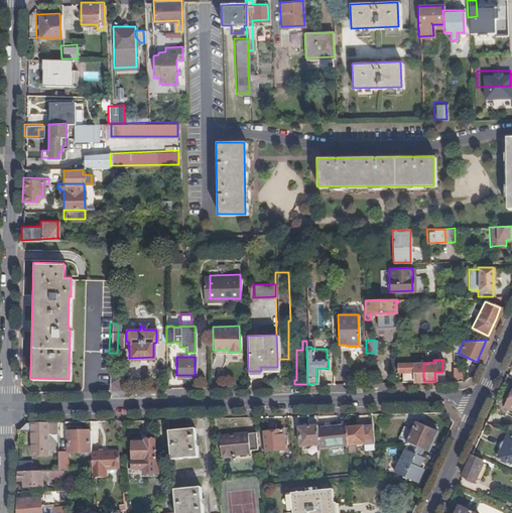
[(409,381),(423,381),(423,363),(412,363),(412,372),(400,372),(400,382),(409,381)]
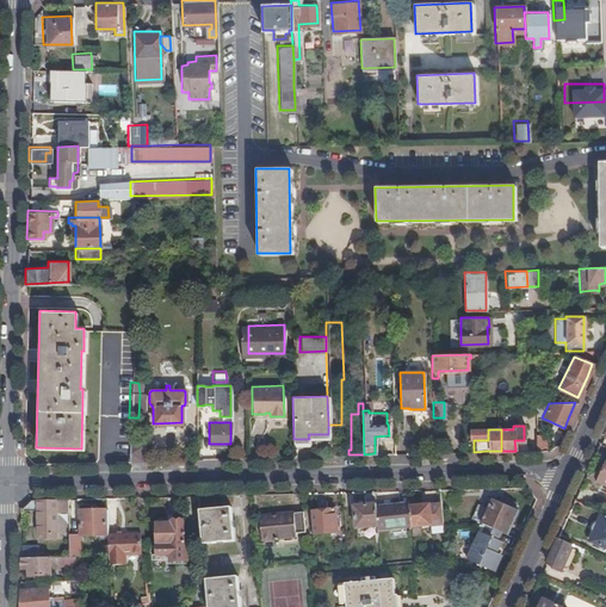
[(329,454),(338,454),(340,435),(328,434),(329,454)]
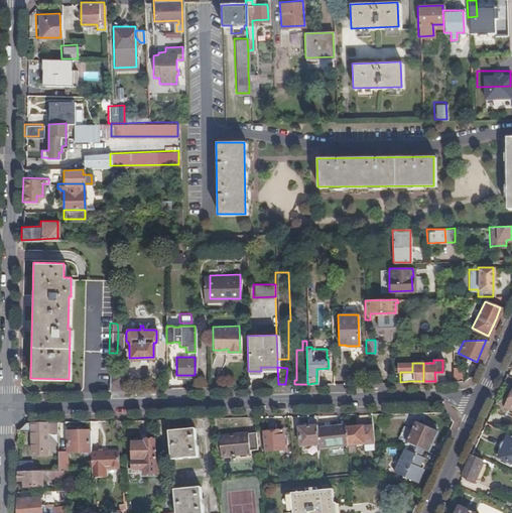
[(452,380),(460,380),(460,367),(451,367),(452,380)]
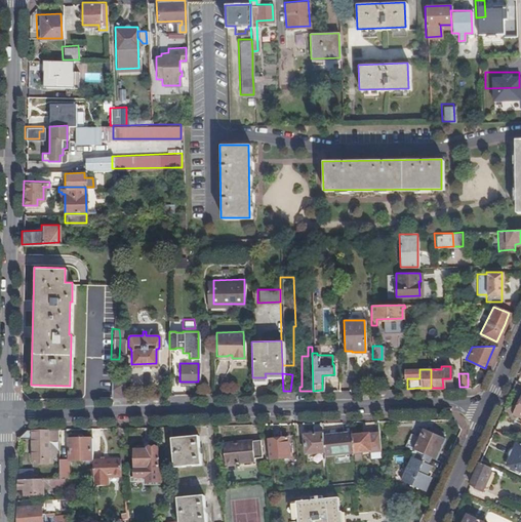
[(204,393),(209,393),(208,392),(208,375),(198,375),(198,382),(198,393),(204,393)]
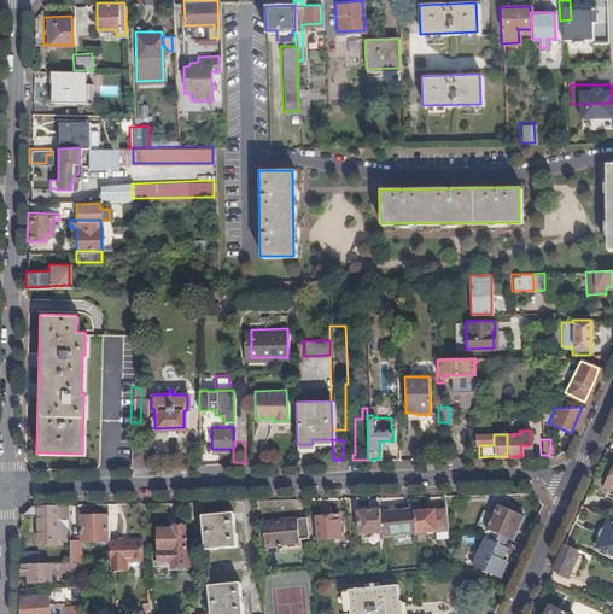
[(129,465),(142,465),(142,449),(130,449),(129,465)]
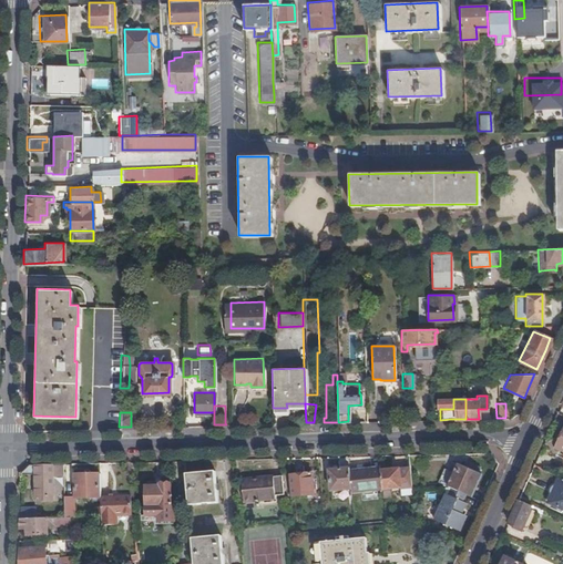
[(238,424),(249,424),(248,414),(238,414),(238,424)]
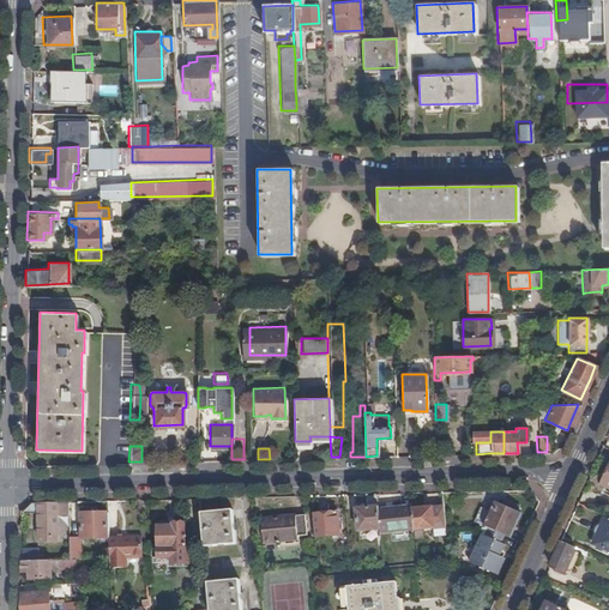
[(608,460),(598,483),(608,487),(608,460)]
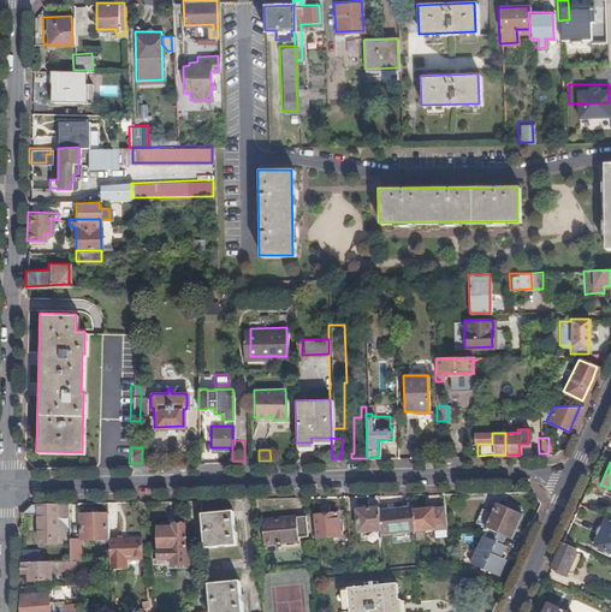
[(54,539),(54,501),(29,503),(19,512),(35,511),(35,538),(43,538),(43,540),(54,539)]
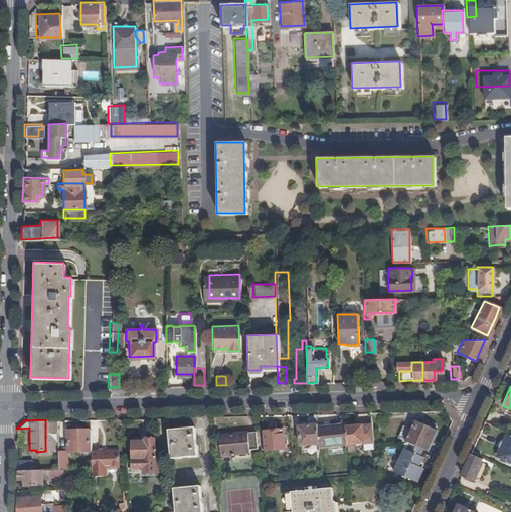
[(420,448),(426,450),(433,432),(412,421),(408,430),(406,429),(405,432),(400,432),(398,436),(402,440),(404,441),(420,448)]
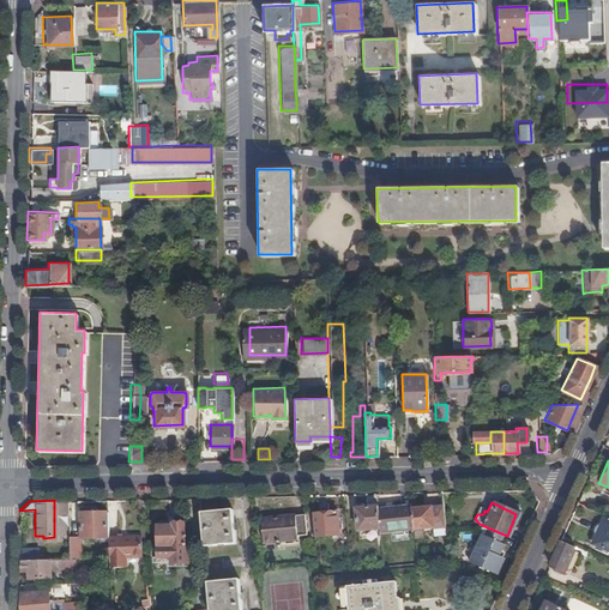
[(408,507),(408,503),(375,507),(377,526),(378,531),(410,527),(408,507)]
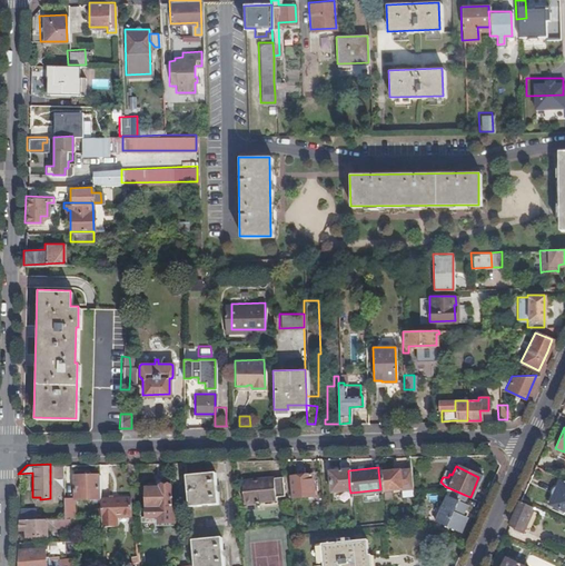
[(348,470),(348,468),(327,469),(328,492),(349,488),(348,470)]
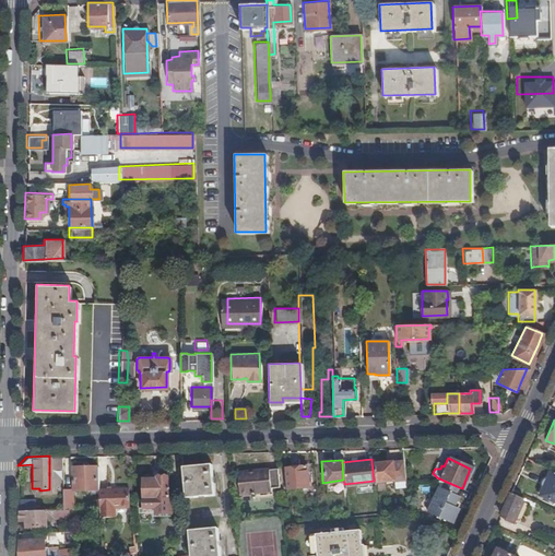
[(404,480),(402,460),(372,462),(374,481),(381,480),(392,478),(393,487),(404,486),(404,480)]
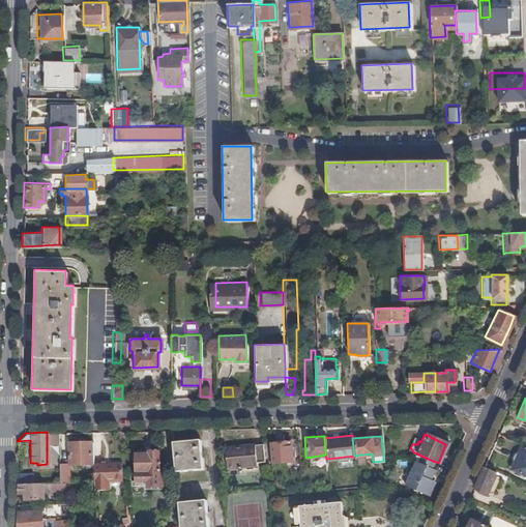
[(198,439),(171,441),(173,470),(201,468),(198,439)]
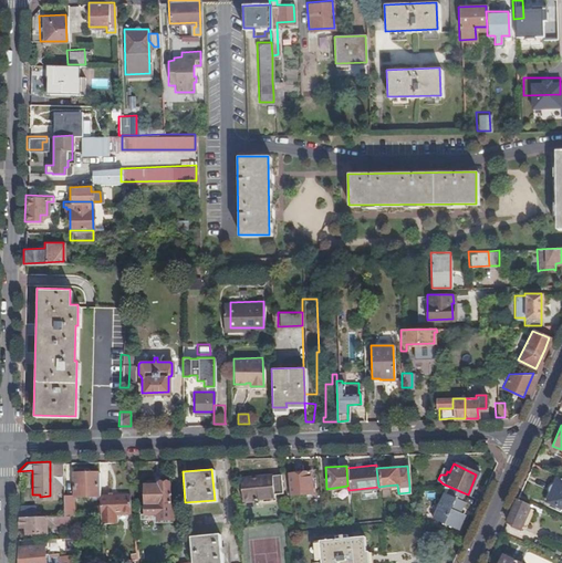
[(308,470),(285,472),(288,493),(310,491),(308,470)]
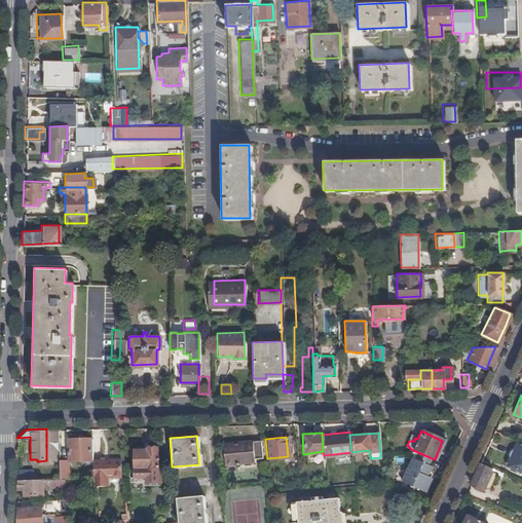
[(90,458),(89,438),(66,438),(67,459),(90,458)]
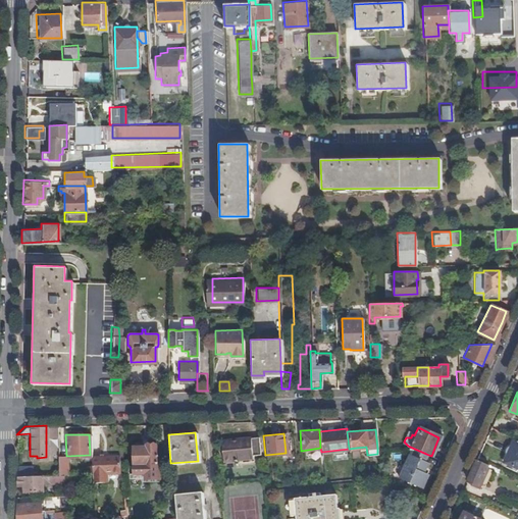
[(258,453),(257,436),(219,439),(221,459),(232,458),(232,460),(235,459),(235,458),(250,457),(250,454),(258,453)]
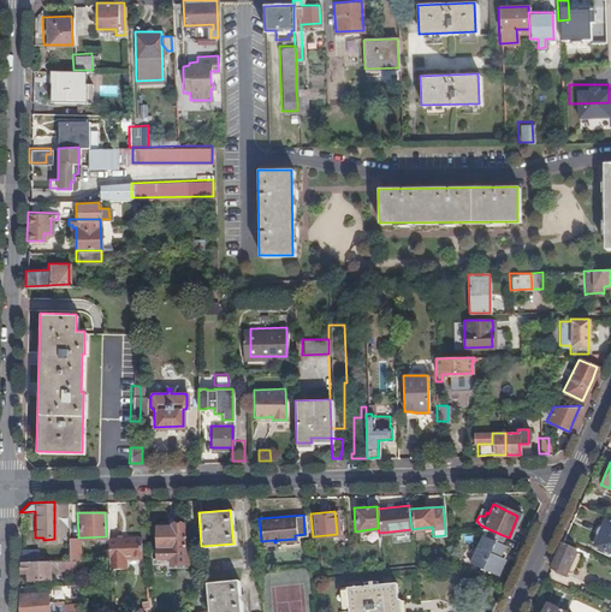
[(610,552),(610,520),(604,517),(591,545),(610,552)]
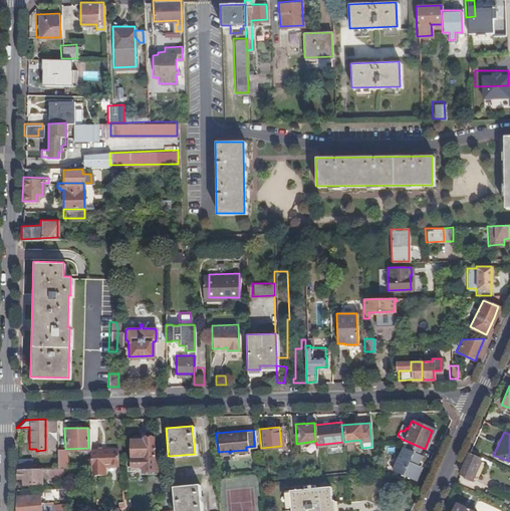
[(142,471),(157,471),(157,456),(153,456),(152,437),(142,437),(142,439),(130,439),(131,457),(130,457),(131,466),(141,466),(142,471)]
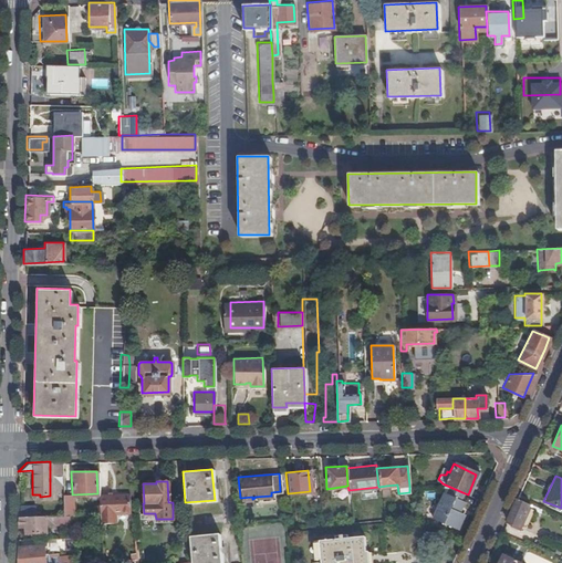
[(445,485),(441,485),(441,491),(430,517),(453,527),(460,511),(458,511),(455,509),(459,499),(462,492),(445,485)]
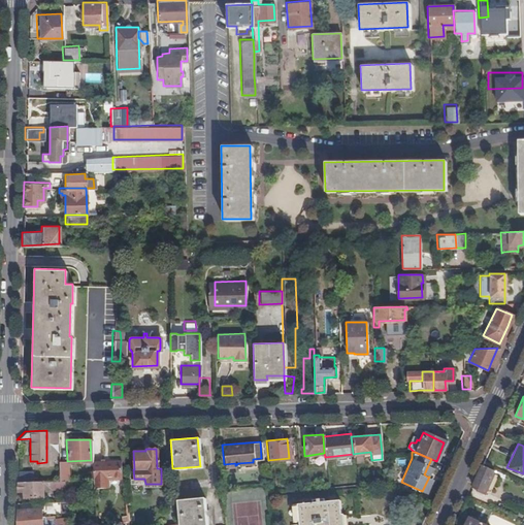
[(121,478),(120,460),(91,461),(91,479),(92,487),(106,487),(106,479),(121,478)]
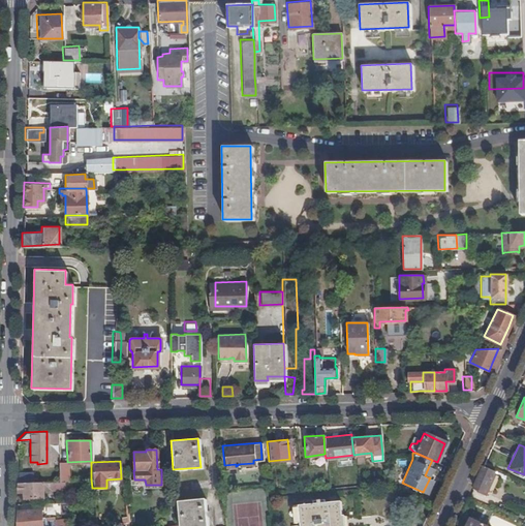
[(67,462),(57,462),(58,481),(62,480),(67,480),(67,462)]
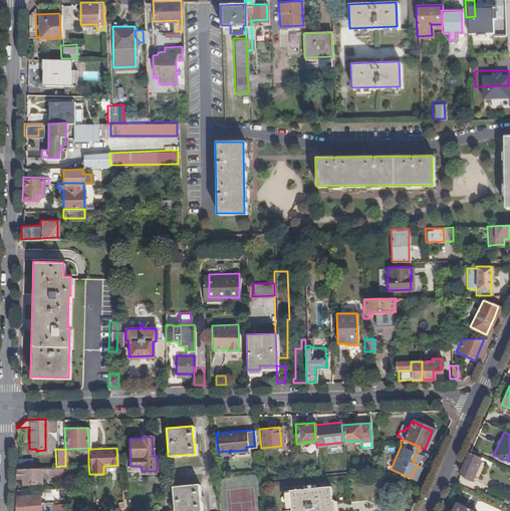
[(478,458),(467,452),(460,468),(458,473),(469,478),(478,458)]
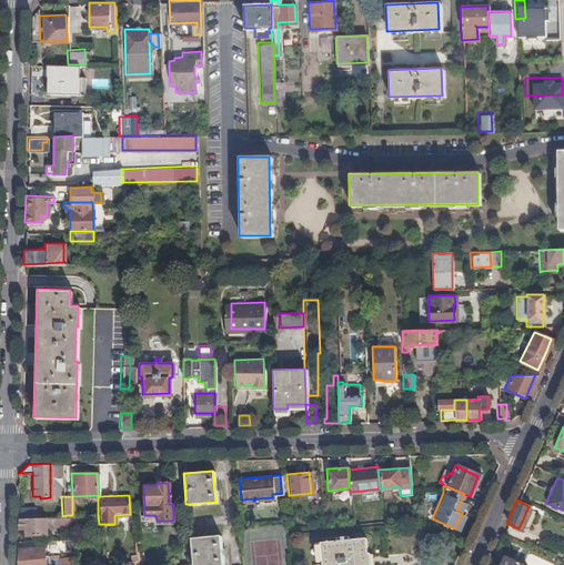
[(67,515),(62,516),(32,517),(17,517),(17,528),(23,528),(23,534),(44,534),(44,525),(67,525),(67,515)]
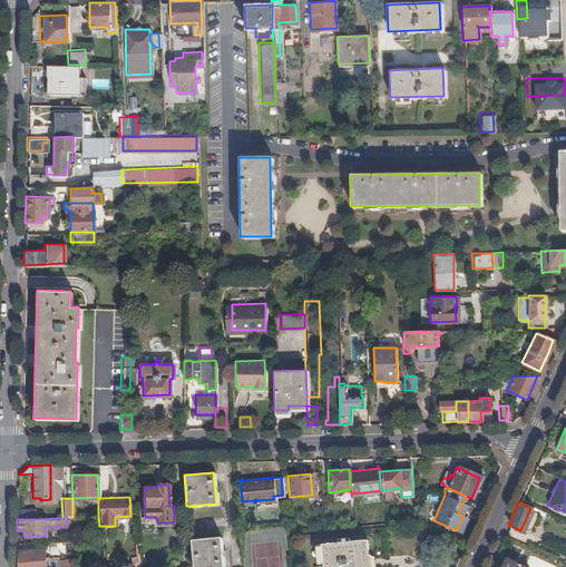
[(222,566),(218,537),(189,539),(192,565),(192,566),(222,566)]
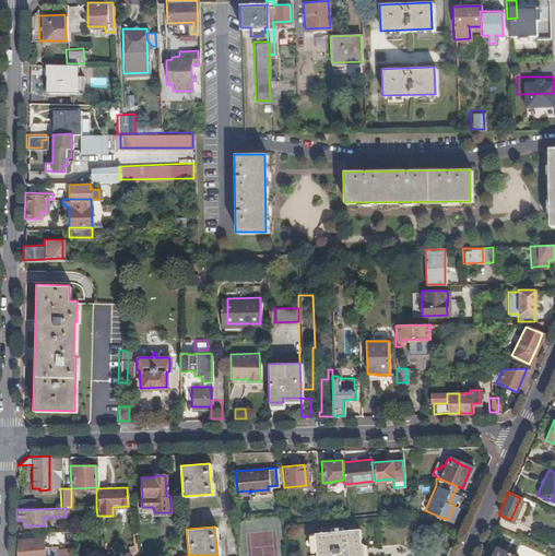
[(361,555),(359,544),(358,529),(337,531),(335,527),(333,527),(333,531),(314,532),(315,555),(361,555)]
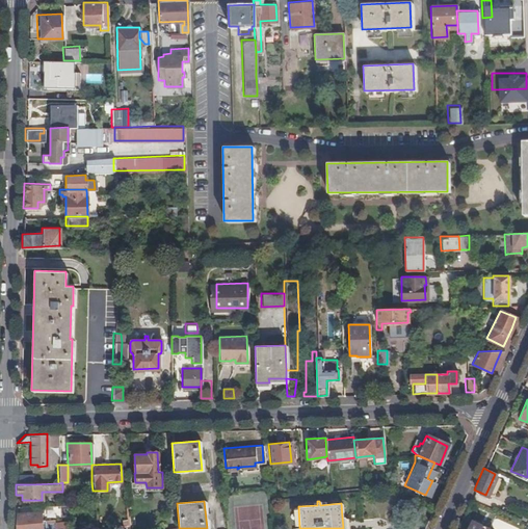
[(40,511),(16,513),(15,528),(66,528),(66,521),(52,522),(52,519),(41,520),(40,511)]
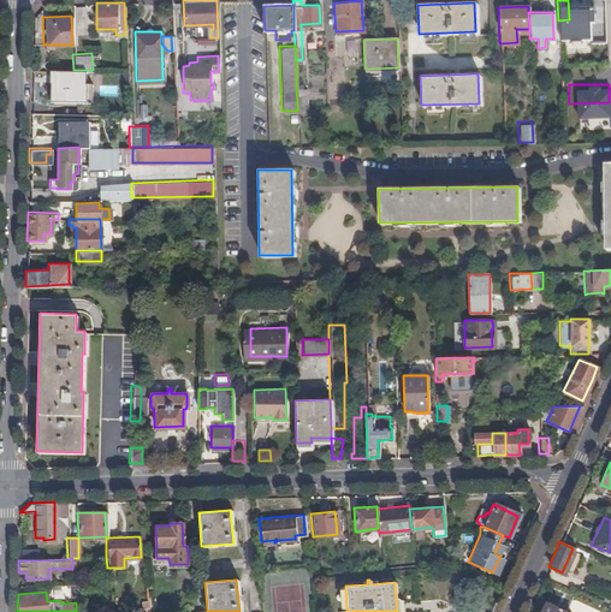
[(610,594),(610,595),(604,593),(599,601),(606,605),(606,606),(610,607),(610,594)]
